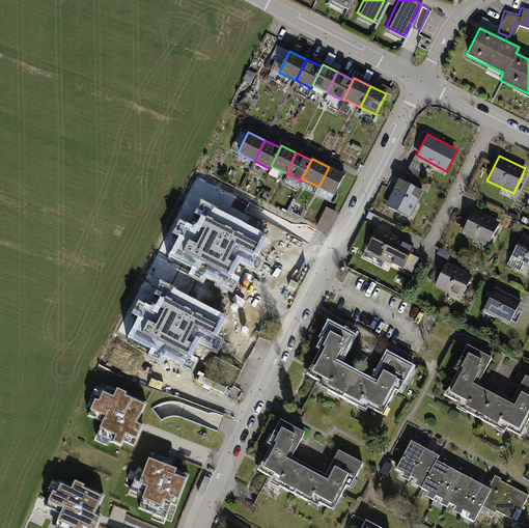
[(419,174),(422,166),(411,161),(407,169),(419,174)]
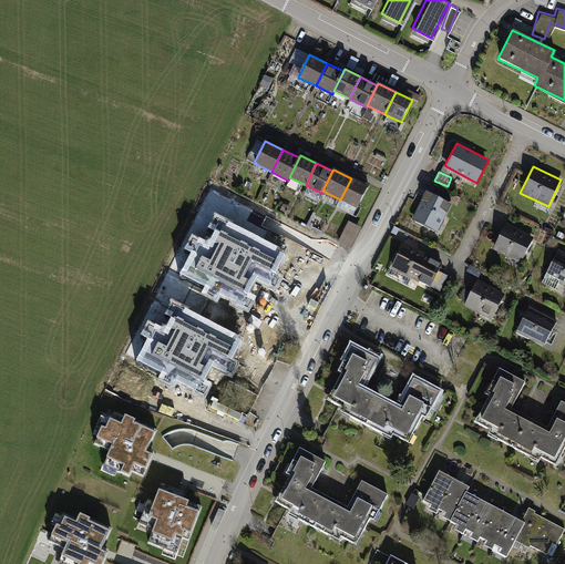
[(351,178),(340,200),(357,208),(368,186),(351,178)]
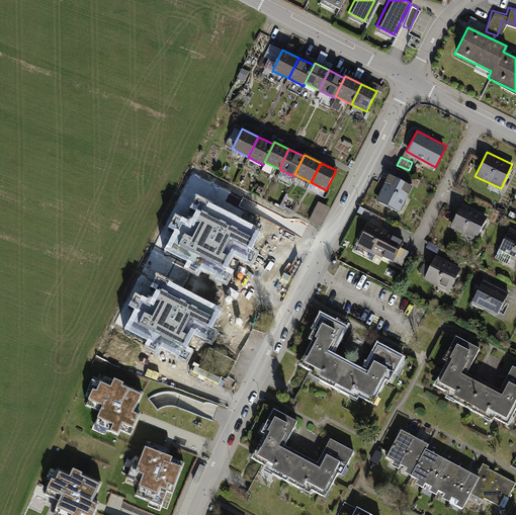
[(410,182),(388,171),(374,196),(398,207),(410,182)]
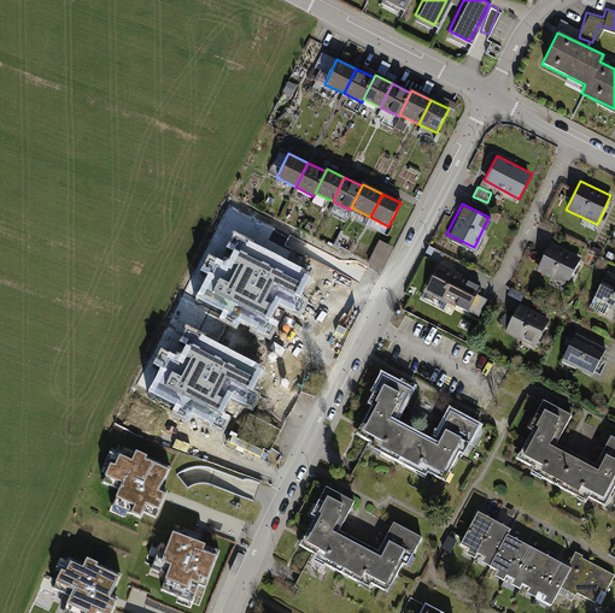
[(306,269),(234,234),(229,242),(236,246),(227,265),(209,257),(204,265),(211,269),(200,292),(226,305),(221,313),(233,319),(235,314),(268,330),(274,319),(268,316),(276,298),(297,308),(304,296),(294,292),(306,269)]
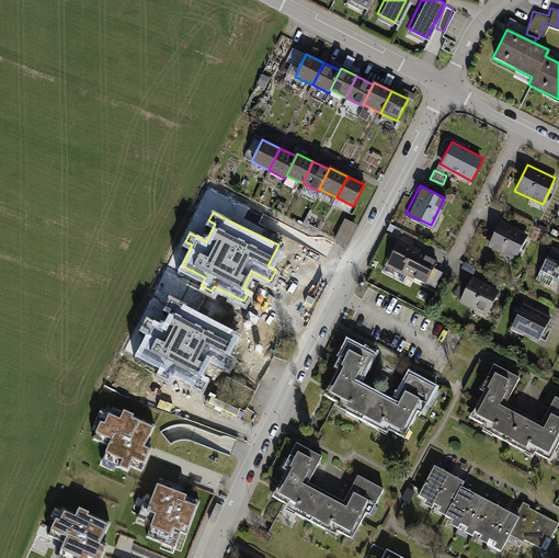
[(342,216),(330,239),(341,245),(353,223),(342,216)]
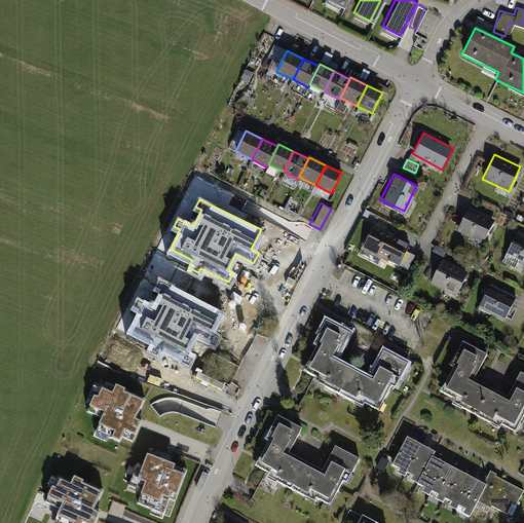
[(493,216),(468,203),(456,228),(481,239),(493,216)]
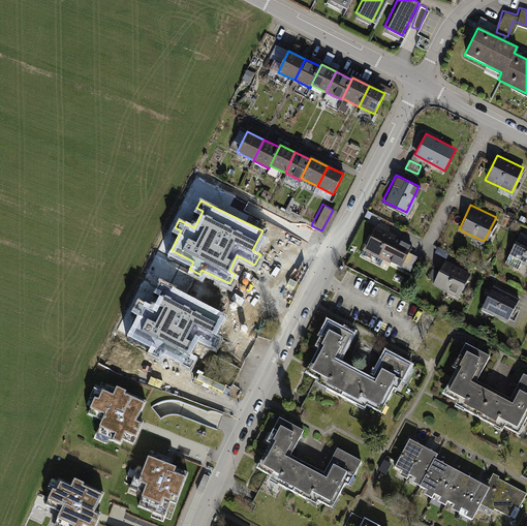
[(401,239),(375,224),(362,248),(399,268),(410,247),(400,241),(401,239)]
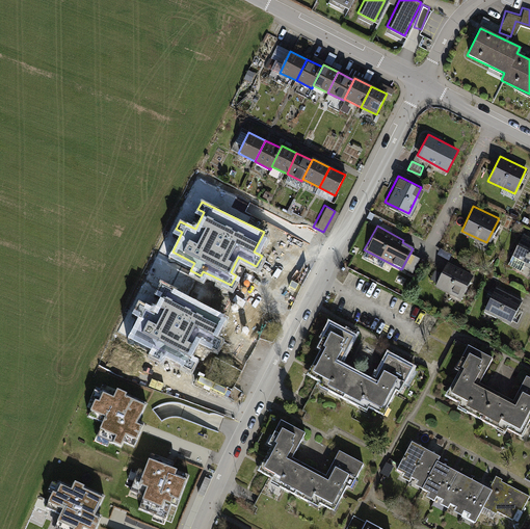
[(529,238),(524,235),(511,260),(529,267),(529,238)]
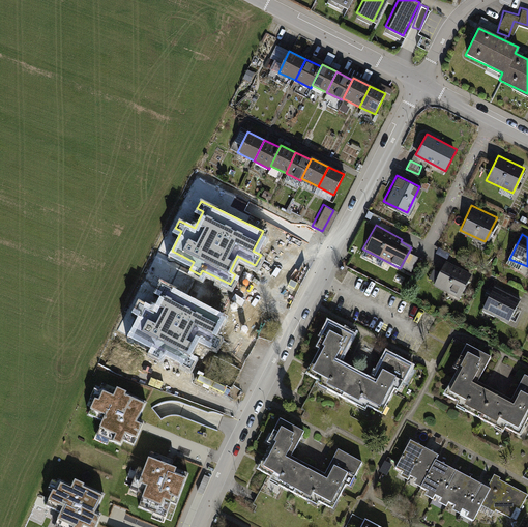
[(457,295),(470,271),(444,258),(432,281),(457,295)]
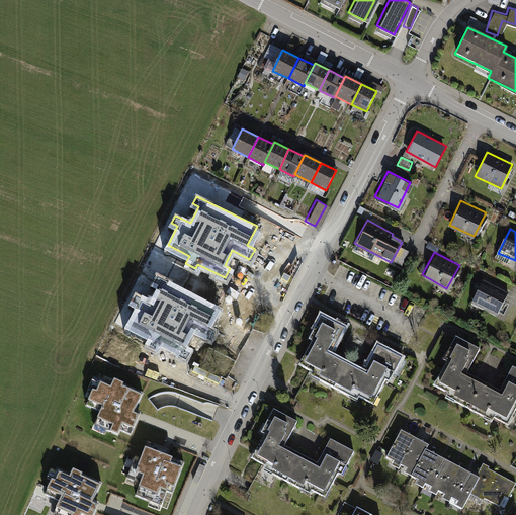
[(136,306),(125,325),(149,336),(145,342),(156,348),(159,342),(184,355),(187,349),(180,346),(190,327),(209,336),(213,328),(207,325),(218,305),(156,273),(151,283),(157,286),(150,299),(135,291),(129,302),(136,306)]
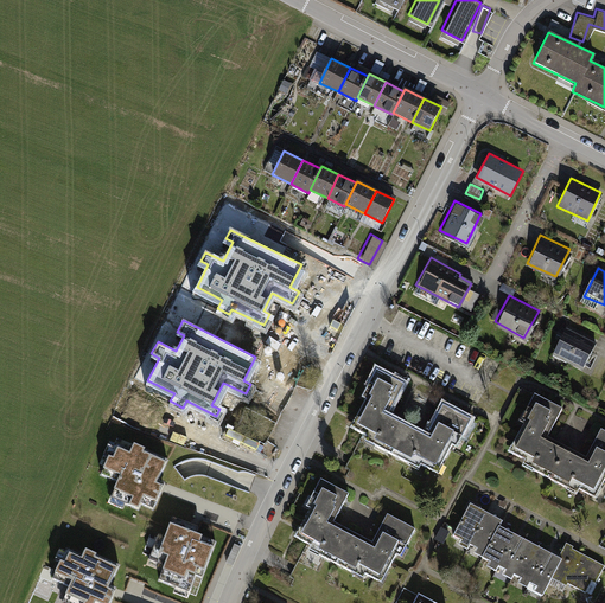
[(594,341),(565,327),(553,353),(583,366),(594,341)]
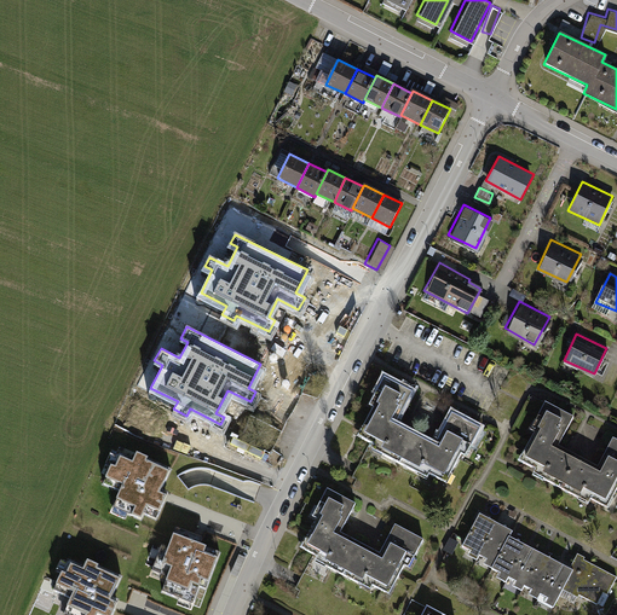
[(411,389),(384,376),(370,401),(375,404),(359,436),(374,444),(370,450),(427,477),(431,471),(444,477),(457,450),(466,453),(479,428),(449,413),(436,440),(397,419),(411,389)]
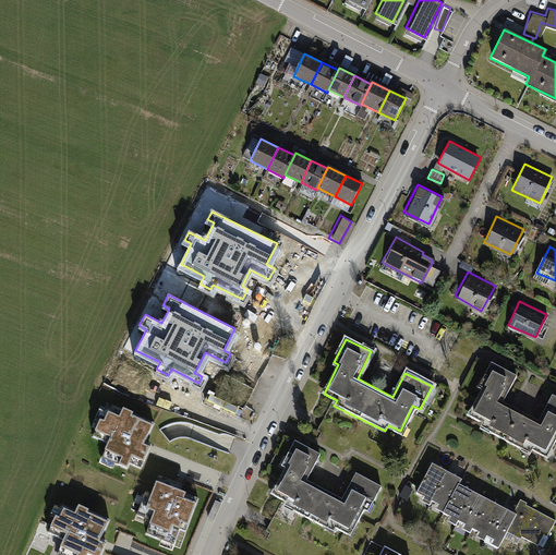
[(515,375),(490,363),(478,386),(482,388),(468,418),(481,424),(479,430),(529,455),(532,449),(544,455),(555,431),(555,400),(550,397),(538,421),(502,402),(515,375)]
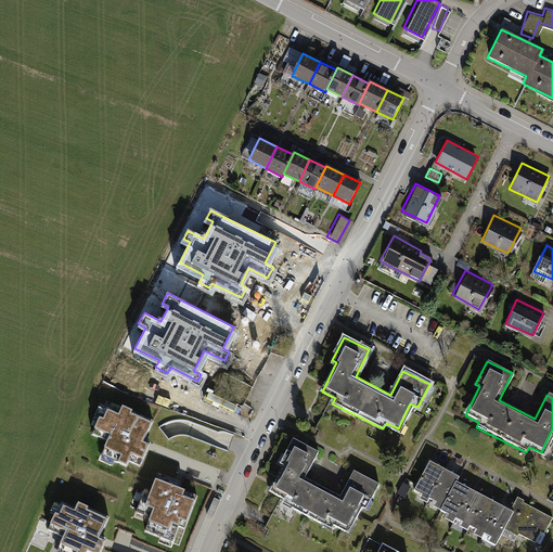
[(151,421),(121,408),(119,412),(104,406),(102,409),(98,407),(93,416),(99,419),(91,434),(107,441),(102,454),(126,465),(128,461),(139,465),(150,441),(143,439),(151,421)]
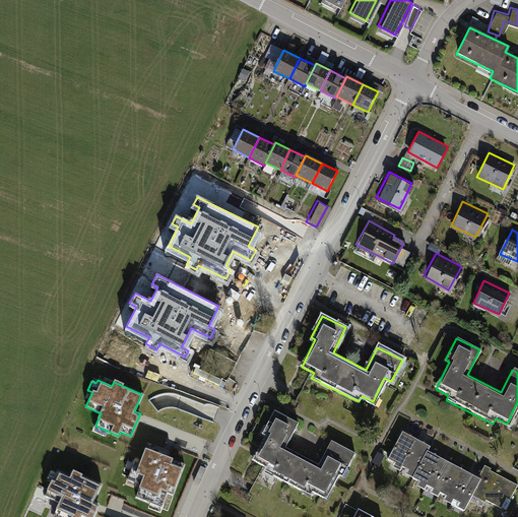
[(297,422),(273,410),(262,432),(266,434),(252,461),(265,467),(262,472),(310,496),(313,491),(323,496),(335,472),(342,475),(353,454),(328,442),(317,464),(283,447),(297,422)]
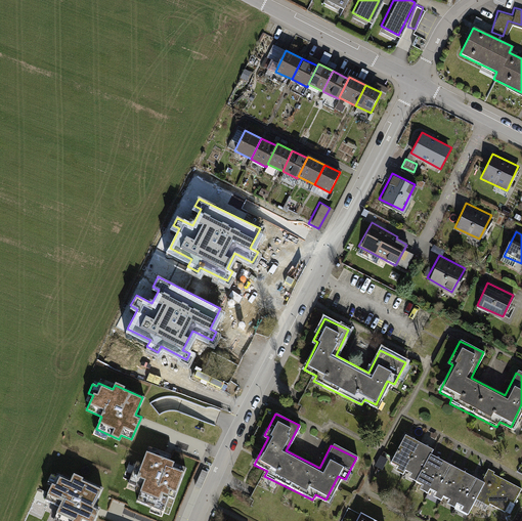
[(430,445),(404,432),(389,462),(415,475),(410,482),(466,510),(474,494),(508,511),(521,485),(484,467),(480,476),(428,449),(430,445)]
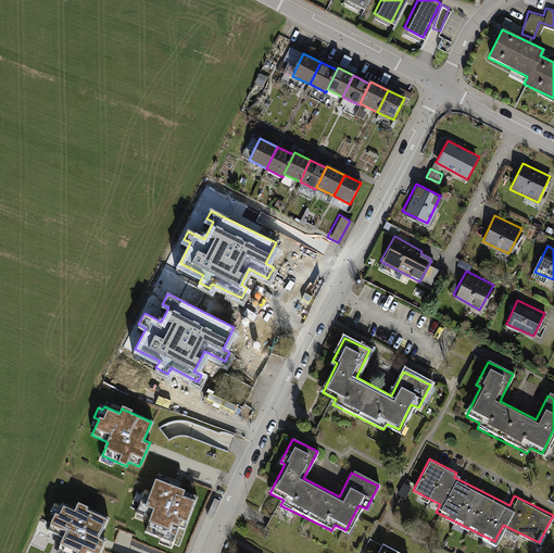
[(177,526),(183,528),(196,497),(179,490),(181,485),(158,475),(150,493),(143,491),(135,514),(150,519),(146,531),(160,537),(159,541),(166,544),(168,540),(172,541),(177,526)]
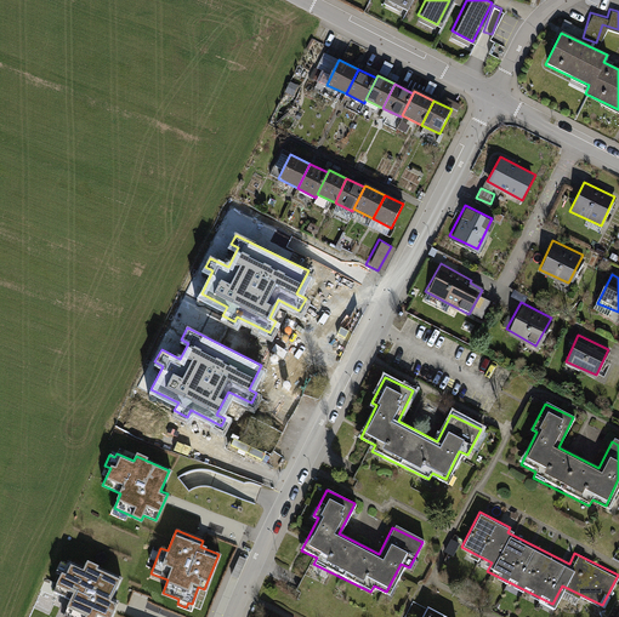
[(119,578),(86,563),(84,569),(67,560),(64,564),(60,561),(55,572),(61,576),(52,592),(71,600),(64,616),(67,616),(109,616),(118,601),(111,598),(119,578)]
